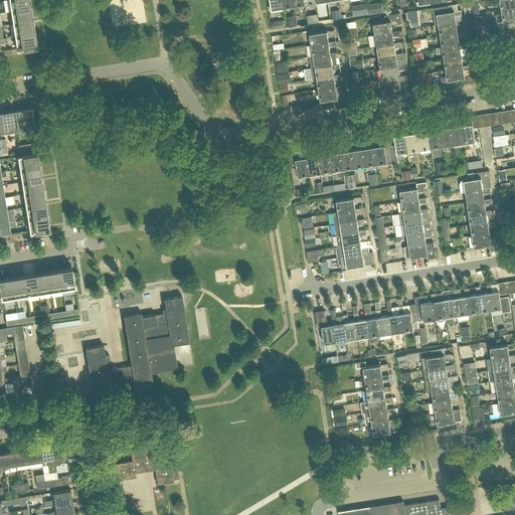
[(8,0),(10,11),(31,7),(30,7),(28,0),(8,0)]
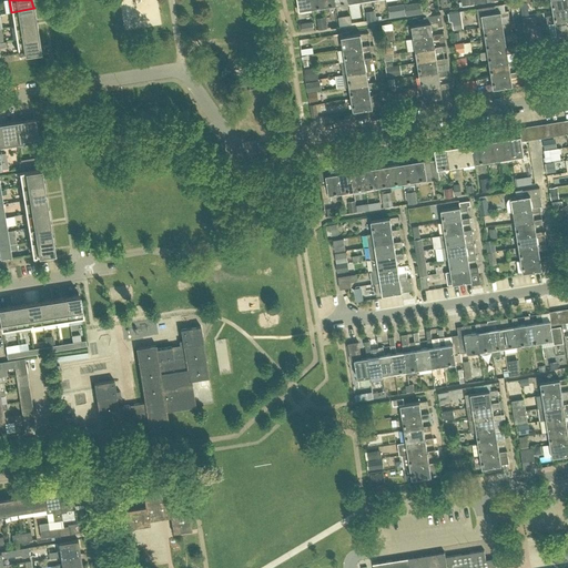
[(312,8),(311,0),(297,0),(300,10),(312,8)]
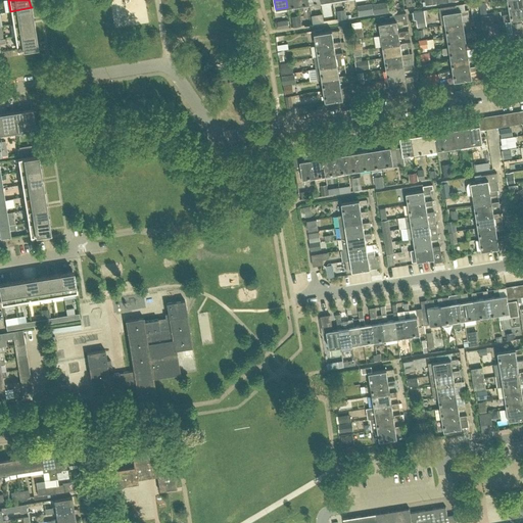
[(522,0),(508,0),(510,9),(522,6),(522,0)]
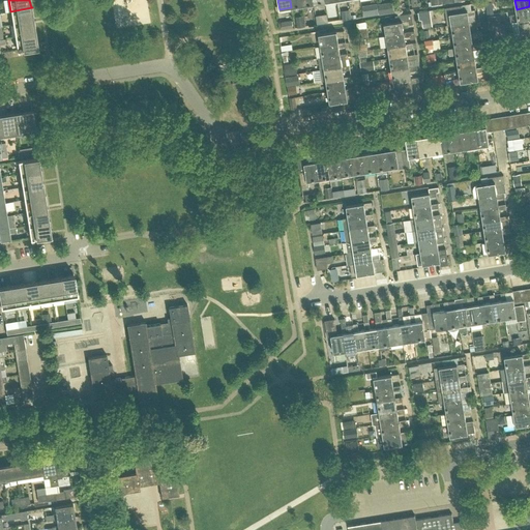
[(380,13),(394,11),(392,1),(378,3),(380,13)]
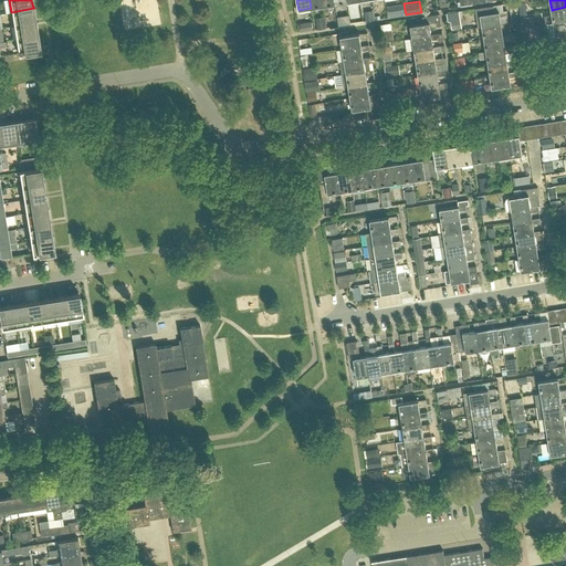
[(478,27),(482,27),(502,23),(501,16),(507,14),(506,10),(503,10),(502,3),(474,8),(478,27)]
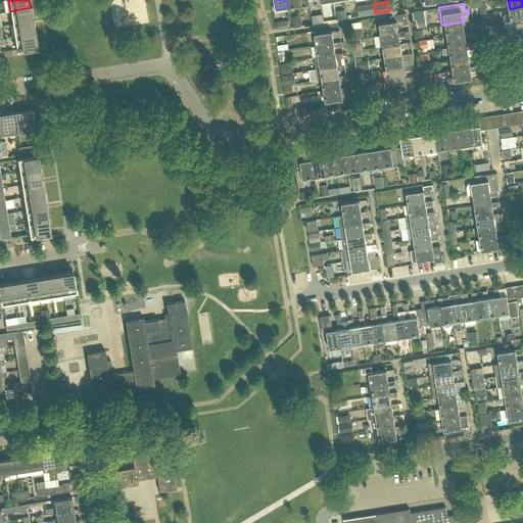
[(506,21),(522,17),(522,6),(510,9),(510,12),(503,13),(505,21),(506,21)]
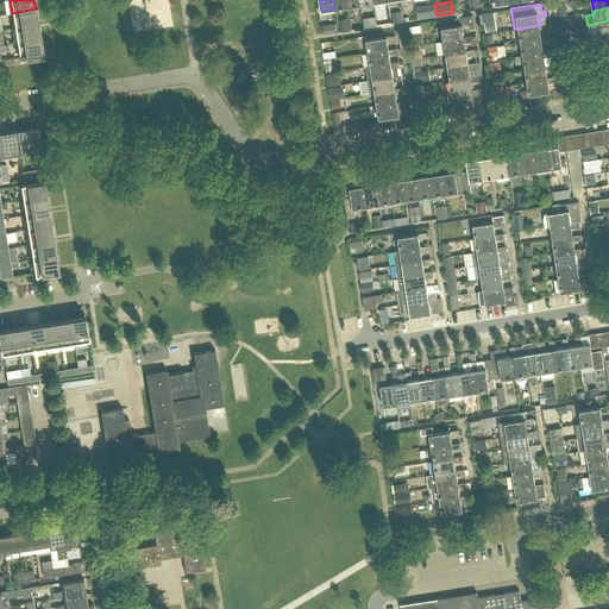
[(14,27),(39,24),(39,23),(37,23),(36,19),(37,18),(36,10),(38,10),(37,8),(12,13),(14,27)]
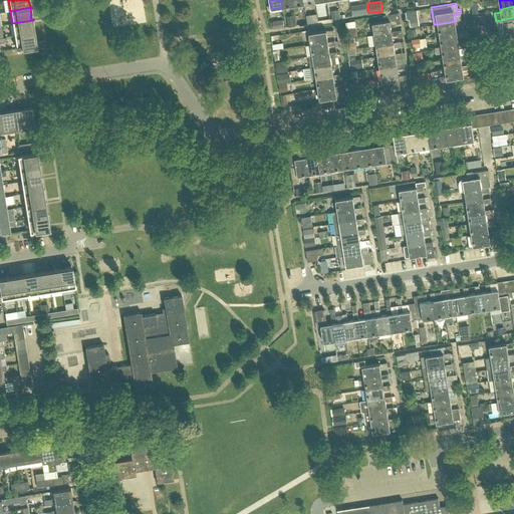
[(365,7),(352,9),(353,15),(366,13),(365,7)]
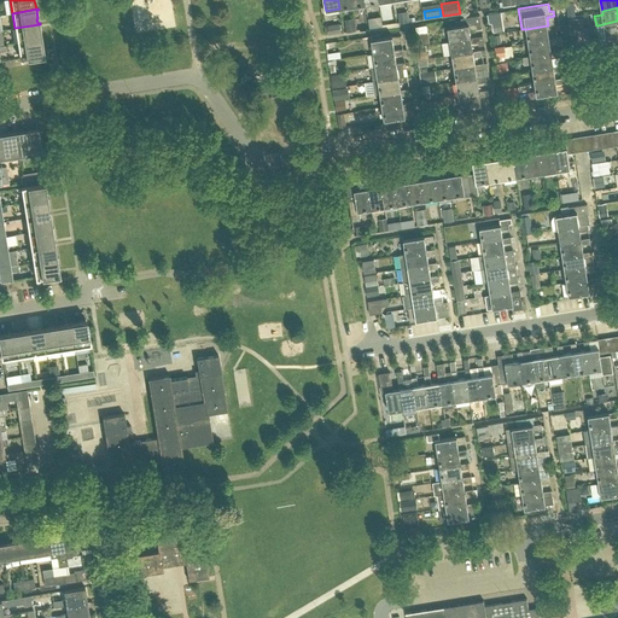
[(462,24),(448,27),(450,41),(471,38),(470,29),(482,28),(482,27),(479,15),(461,17),(462,24)]
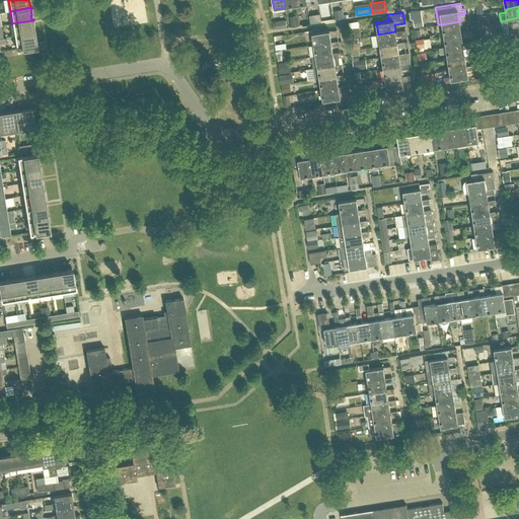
[(478,23),(486,22),(485,14),(477,15),(478,23)]
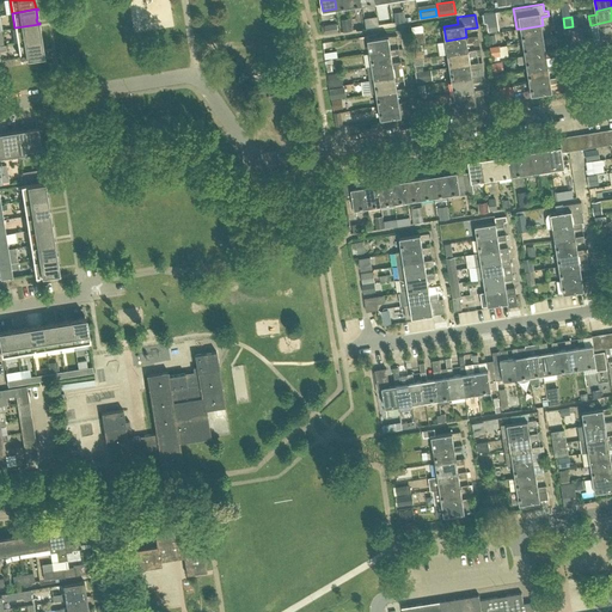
[(611,20),(592,25),(594,46),(611,42),(611,20)]
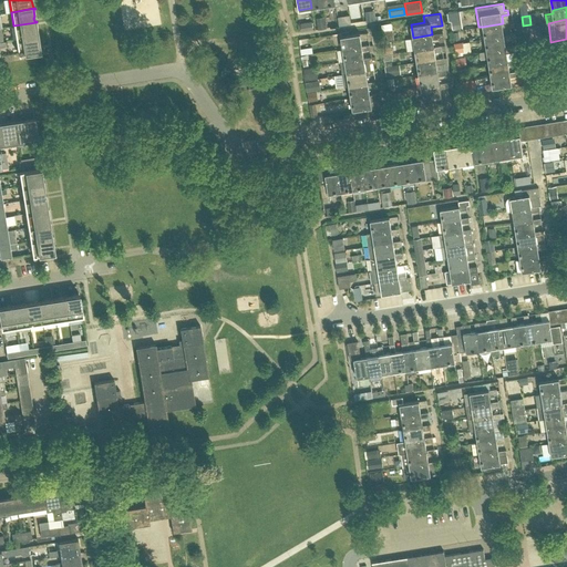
[(318,29),(326,28),(325,20),(317,21),(318,29)]
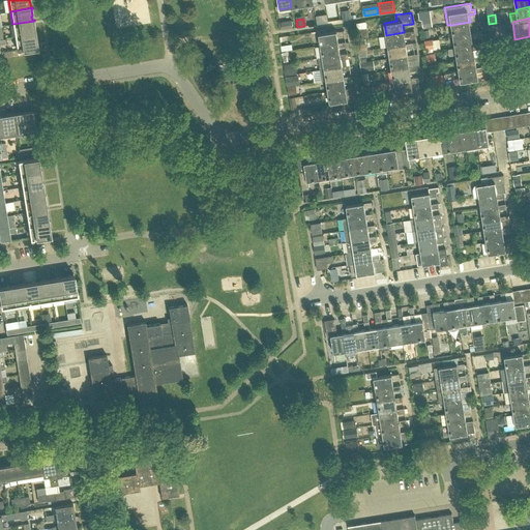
[(277,22),(280,29),(293,27),(291,20),(277,22)]
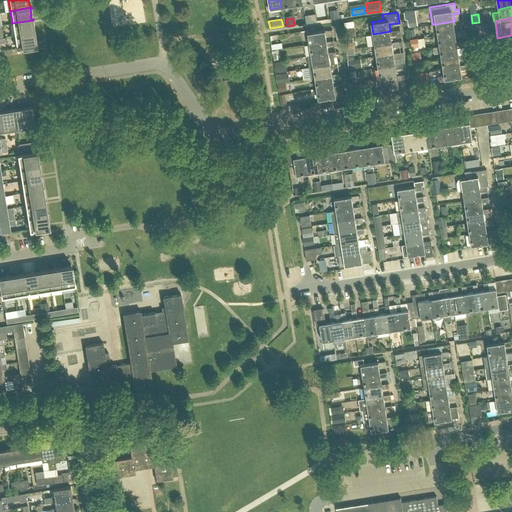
[(438,35),(455,32),(454,25),(464,24),(463,19),(454,21),(436,24),(438,35)]
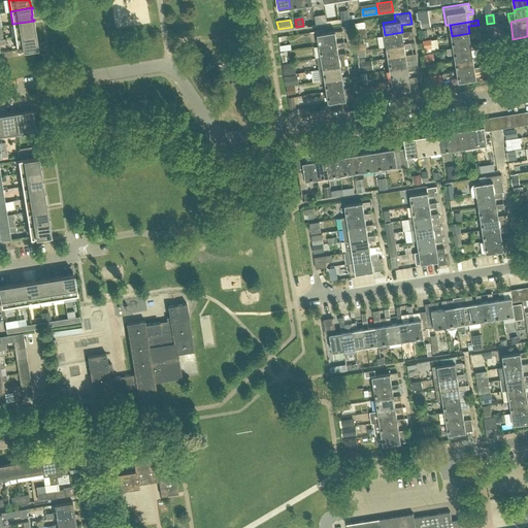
[(14,36),(36,33),(36,32),(35,32),(34,25),(33,25),(32,22),(35,21),(34,21),(12,24),(14,36)]
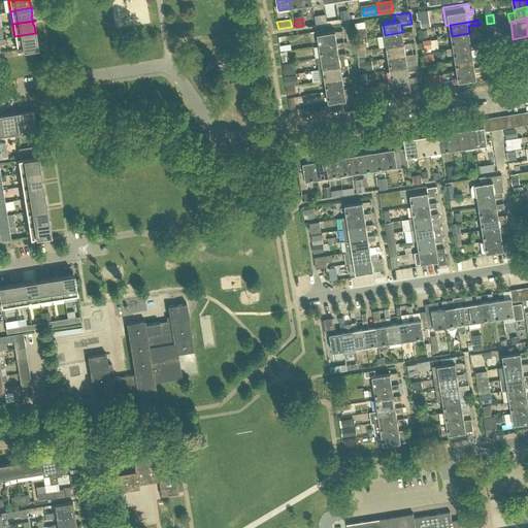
[(320,45),(337,42),(336,35),(342,34),(342,30),(335,31),(318,34),(320,45)]
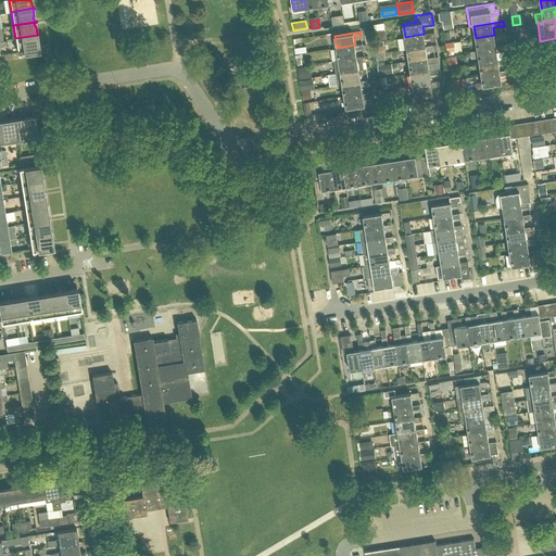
[(406,49),(426,46),(425,38),(430,37),(431,40),(436,39),(434,32),(424,34),(405,37),(406,49)]
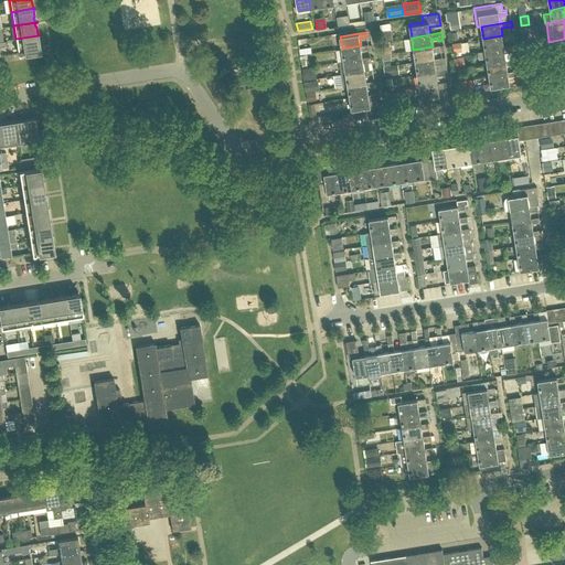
[(484,51),(504,48),(503,40),(514,39),(513,33),(502,35),(483,39),(484,51)]
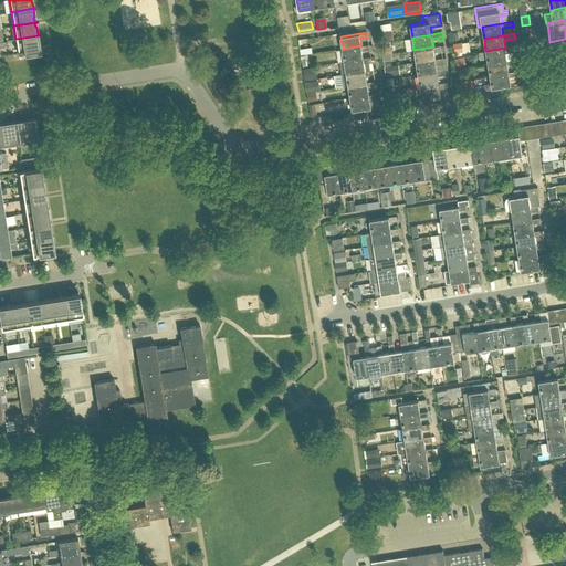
[(39,35),(16,39),(18,53),(19,53),(39,50),(39,49),(38,44),(39,44),(38,37),(39,37),(39,35)]
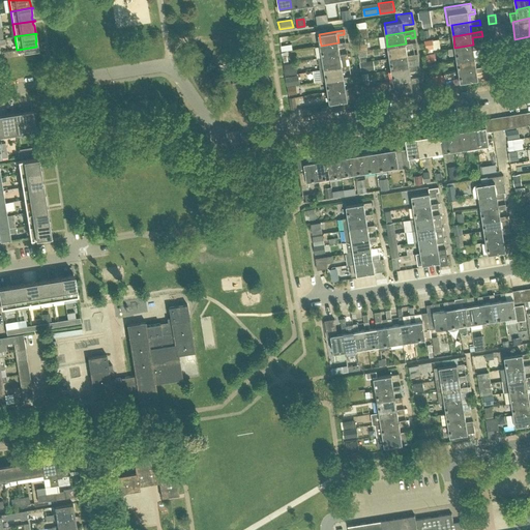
[(429,40),(423,40),(423,47),(436,46),(436,35),(429,35),(429,40)]
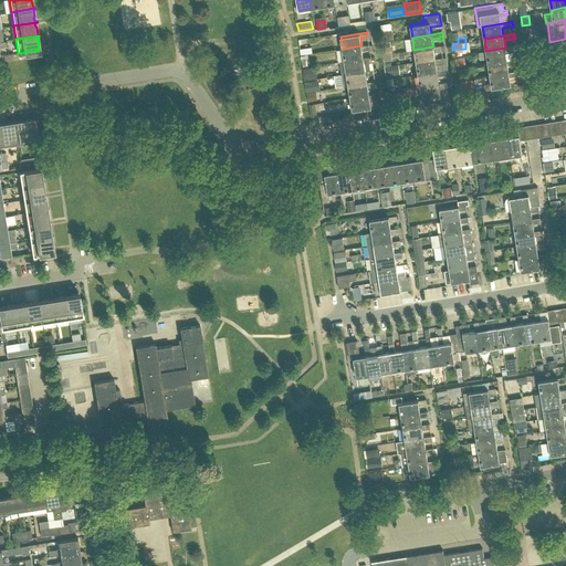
[(344,61),(364,58),(363,50),(369,49),(368,44),(362,45),(343,49),(344,61)]
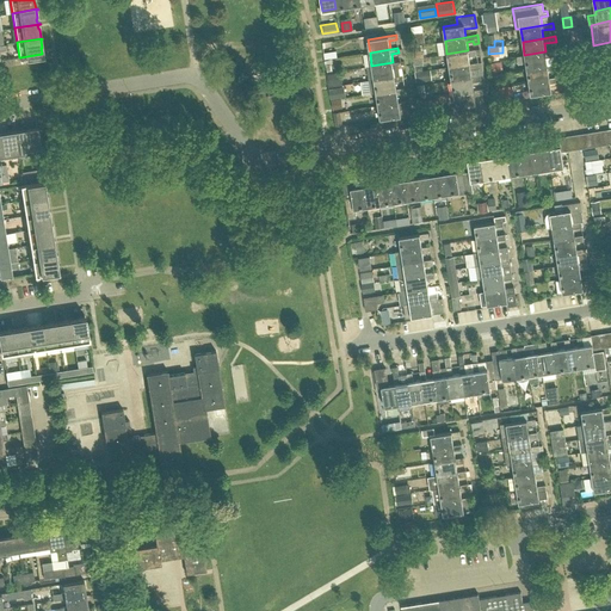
[(475,49),(468,50),(446,54),(449,67),(470,63),(469,55),(476,54),(480,54),(479,49),(475,49)]
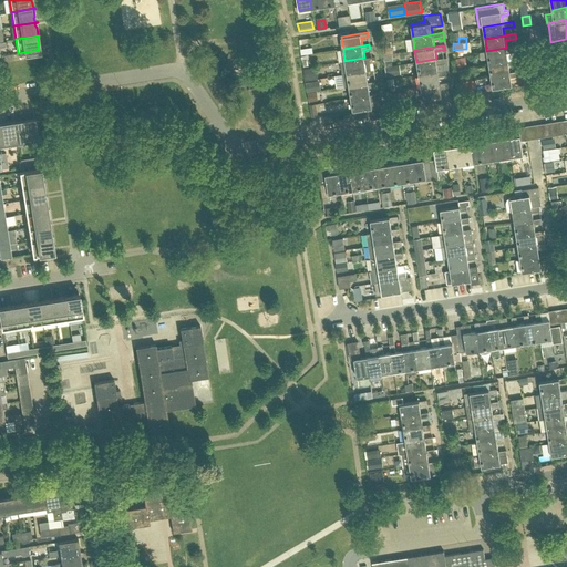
[(488,63),(515,59),(514,51),(517,51),(517,45),(506,48),(486,51),(481,51),(482,59),(487,58),(488,63)]
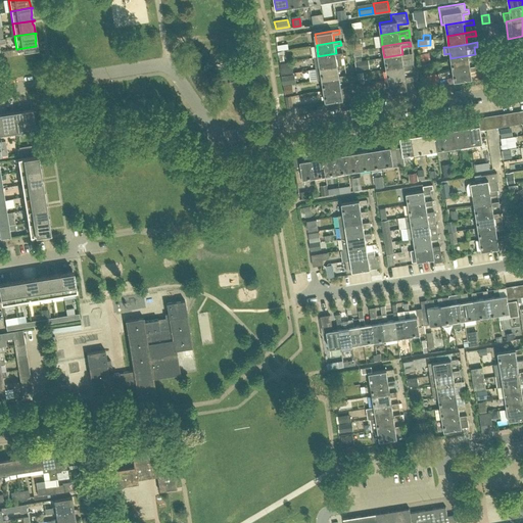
[(316,67),(342,63),(341,57),(343,56),(342,52),(336,53),(318,56),(315,56),(316,67)]
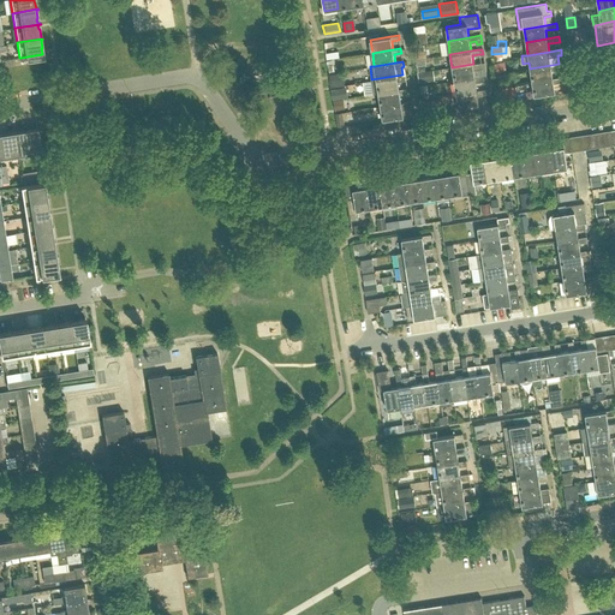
[(481,63),(473,64),(452,67),(454,81),(484,76),(483,72),(487,72),(485,61),(481,63)]
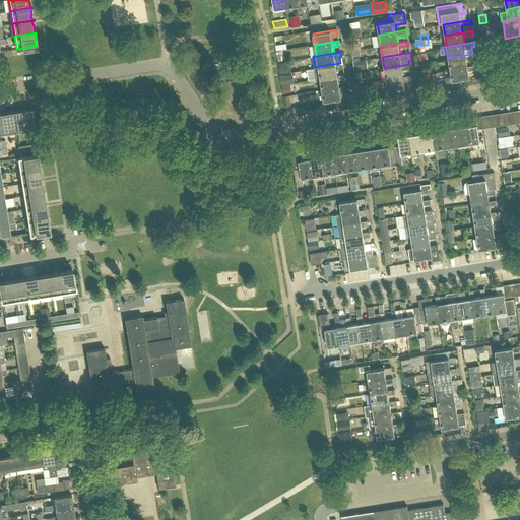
[(450,69),(468,66),(467,59),(473,58),(472,54),(448,58),(450,69)]
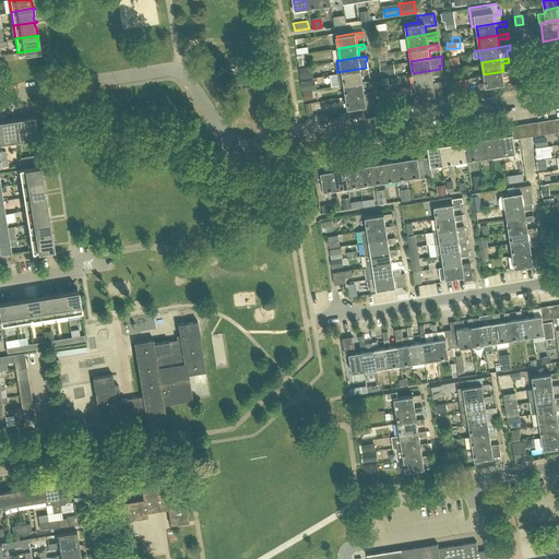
[(344,84),(363,81),(361,73),(369,72),(368,68),(366,68),(337,72),(340,84),(344,84)]
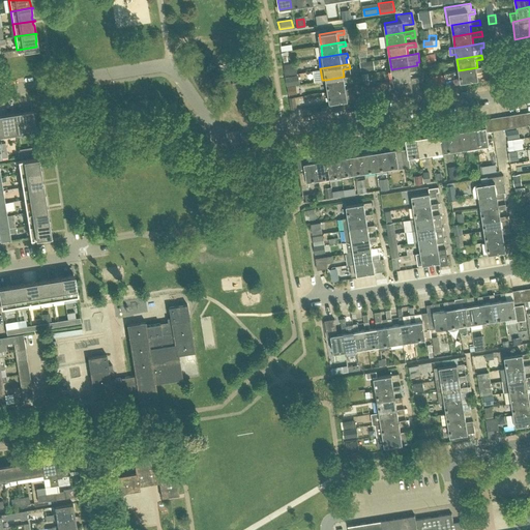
[(393,81),(411,78),(410,70),(420,69),(420,64),(417,65),(391,69),(393,81)]
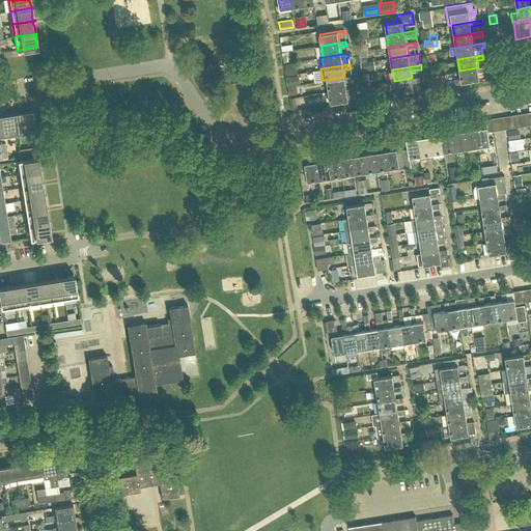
[(478,67),(459,71),(462,82),(479,79),(478,72),(485,71),(484,66),(478,67)]
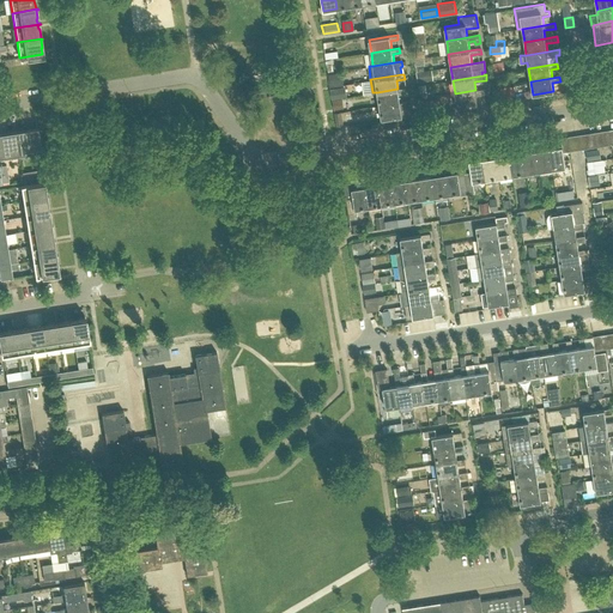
[(250,93),(280,90),(279,82),(249,86),(250,93)]
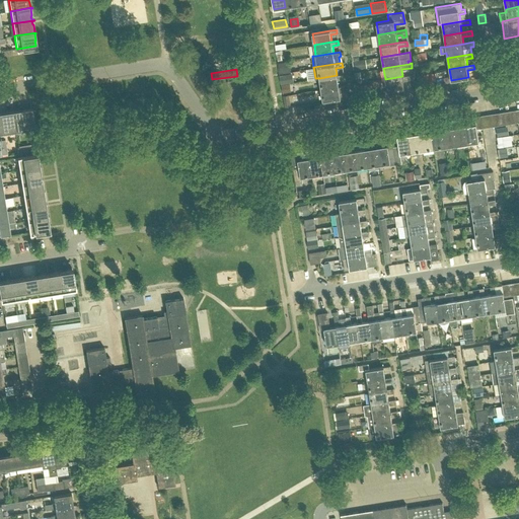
[(430,83),(429,81),(434,81),(433,72),(421,74),(423,84),(430,83)]
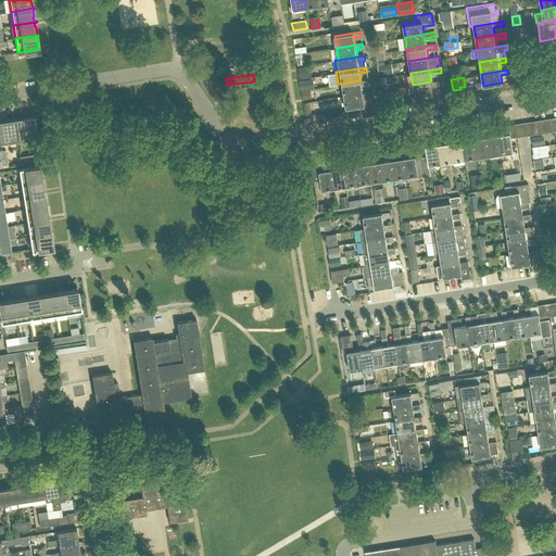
[(307,79),(301,81),(300,81),(301,89),(302,89),(310,88),(307,79)]
